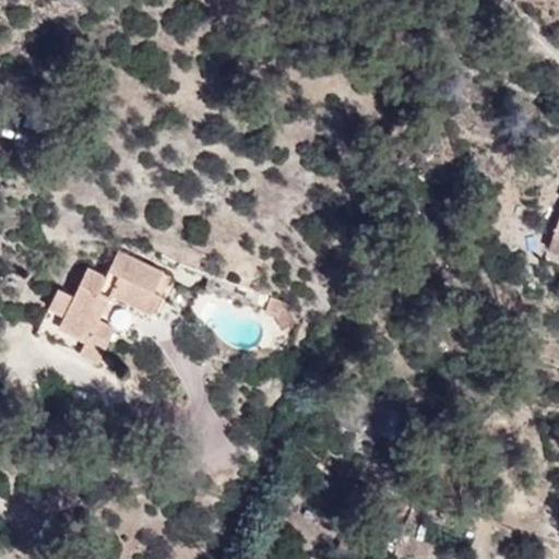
[(558,232),(555,230),(548,248),(558,251),(558,232)]
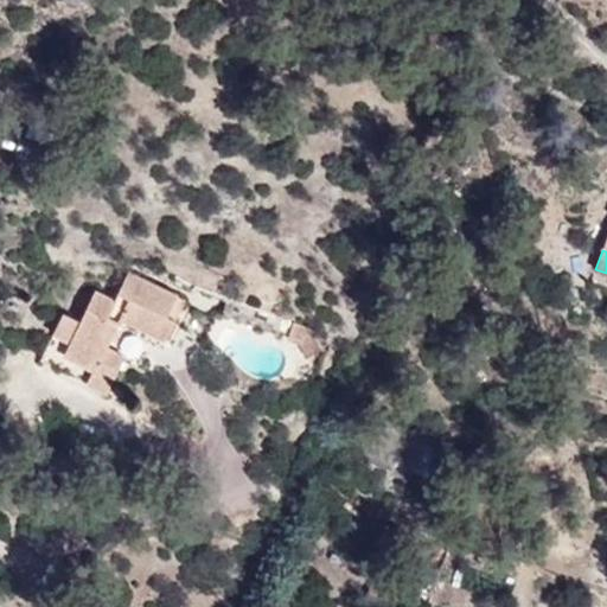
[(126,355),(108,346),(112,339),(116,327),(121,319),(166,339),(176,320),(168,317),(178,296),(128,273),(115,300),(95,291),(81,321),(64,313),(48,347),(64,355),(61,364),(90,377),(88,381),(87,383),(107,393),(126,355)]
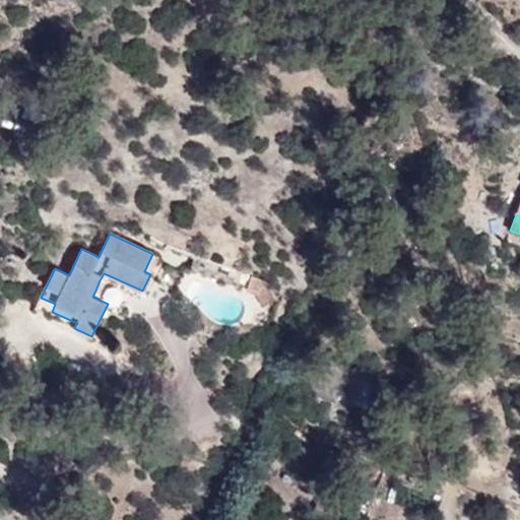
[(150,274),(157,257),(152,254),(144,271),(150,274)]
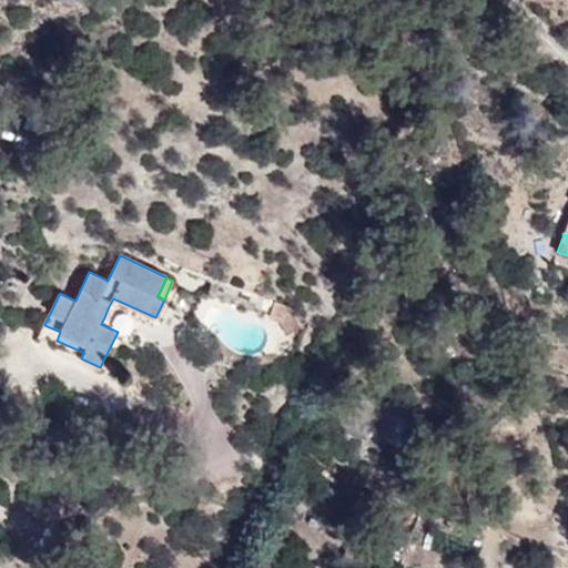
[(270,301),(213,280),(208,294),(264,315),(270,301)]
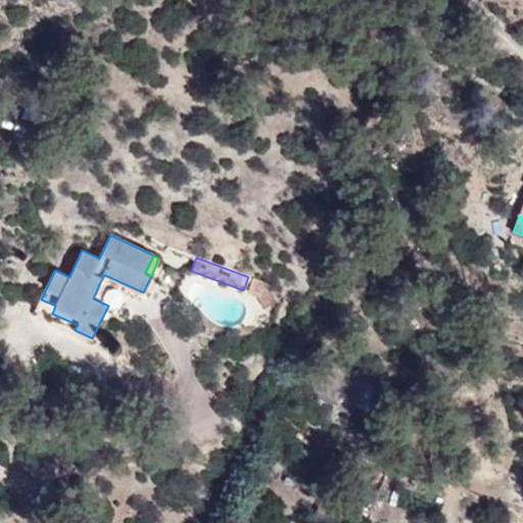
[(279,300),(270,284),(253,278),(248,292),(259,296),(266,308),(279,300)]
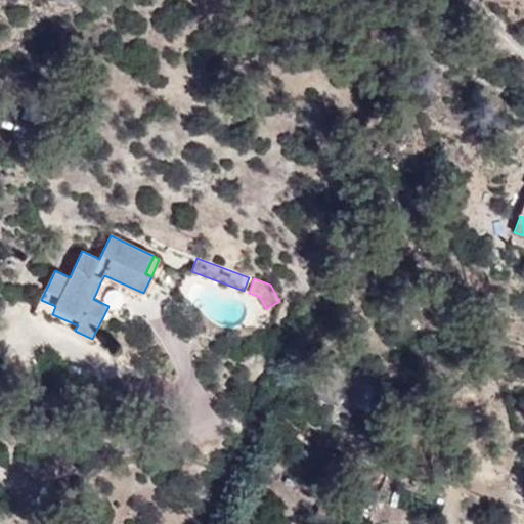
[(101,295),(105,285),(100,282),(96,293),(101,295)]
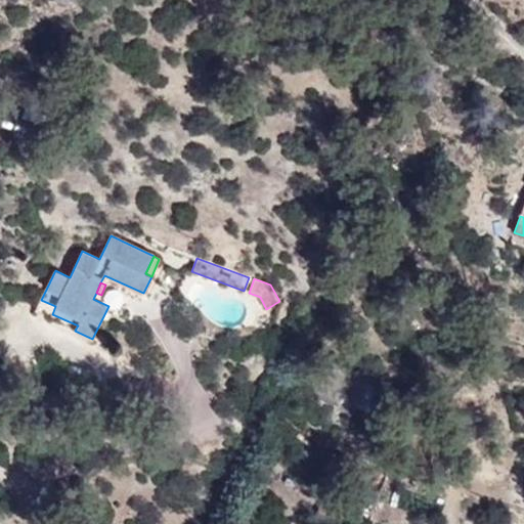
[(52,314),(55,306),(41,300),(36,310),(76,329),(78,325),(52,314)]
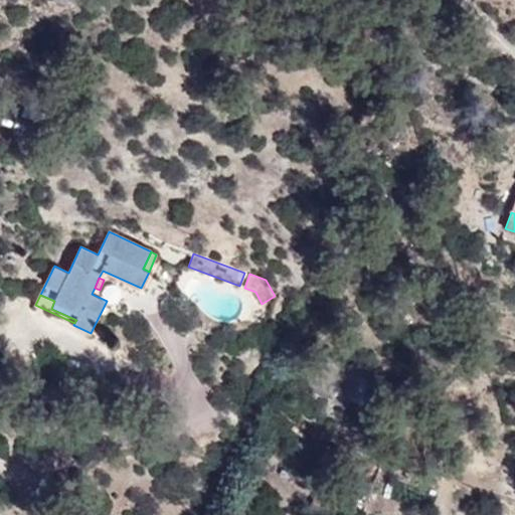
[(266,514),(252,503),(242,514),(266,514)]
